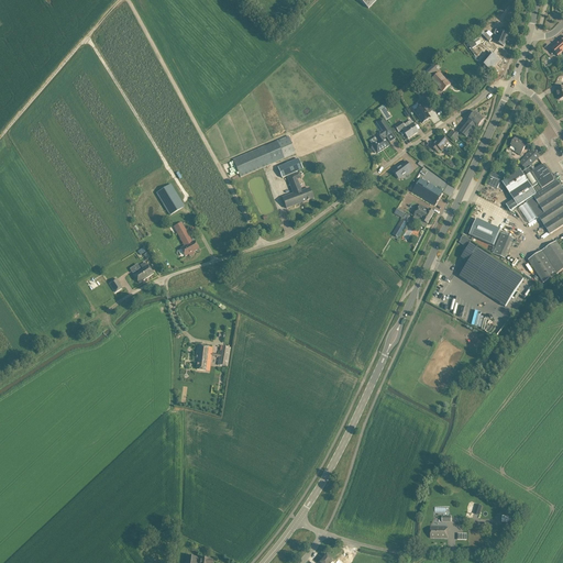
[(359,0),(368,9),(376,0),(359,0)]
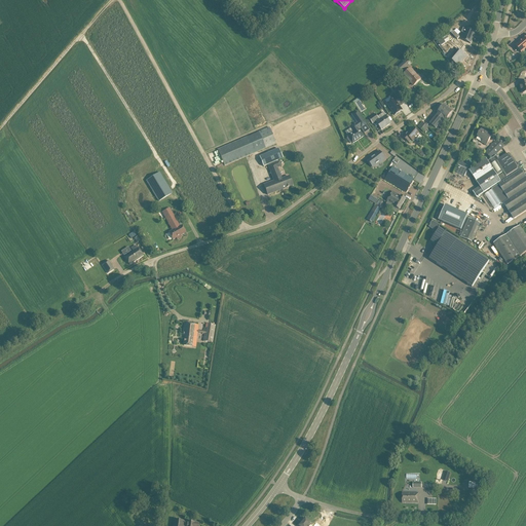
[(463,28),(461,33),(465,34),(462,41),(471,44),(475,32),(467,29),(467,30),(463,28)]
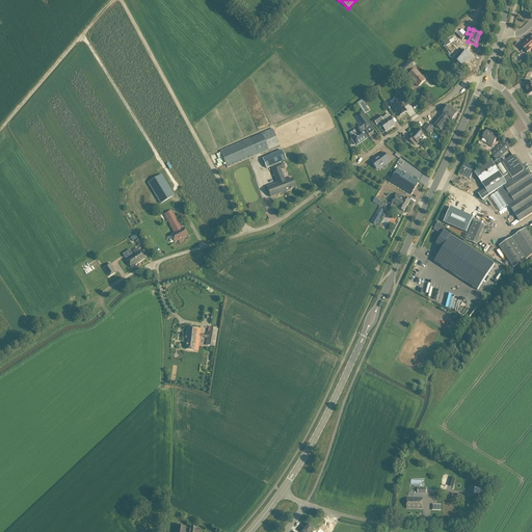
[(469,47),(462,41),(459,37),(457,41),(456,42),(456,43),(466,51),(469,47)]
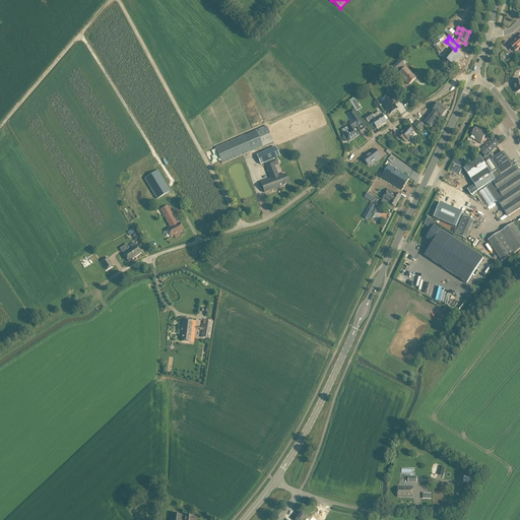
[(519,37),(510,46),(515,53),(519,49),(519,50),(519,37)]
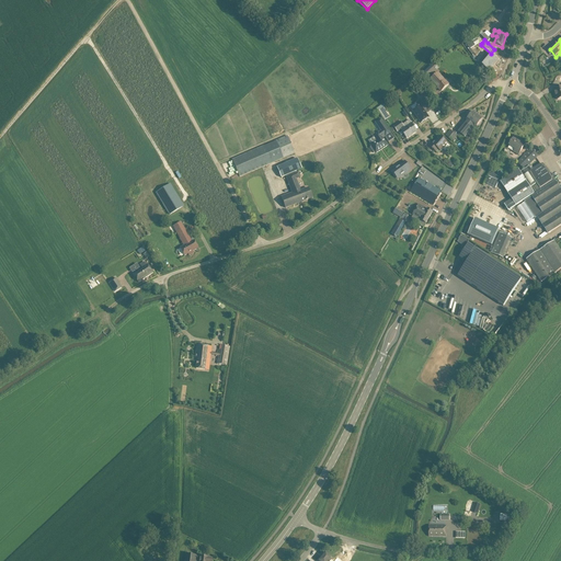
[(493,58),(494,57),(489,53),(480,63),(489,70),(496,61),(493,58)]
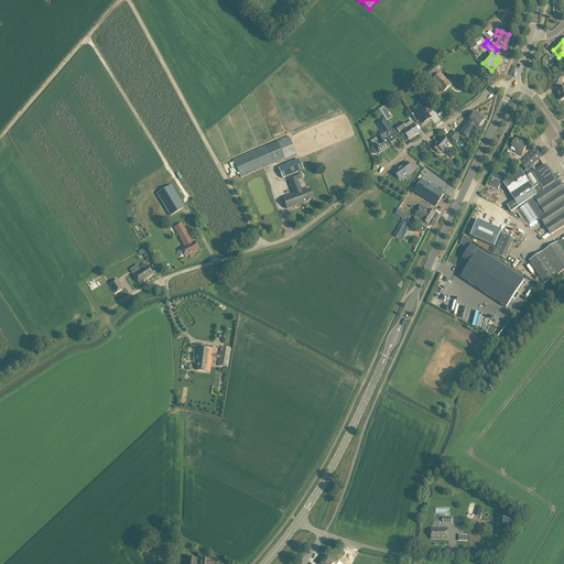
[(435,74),(431,68),(419,79),(424,85),(435,74)]
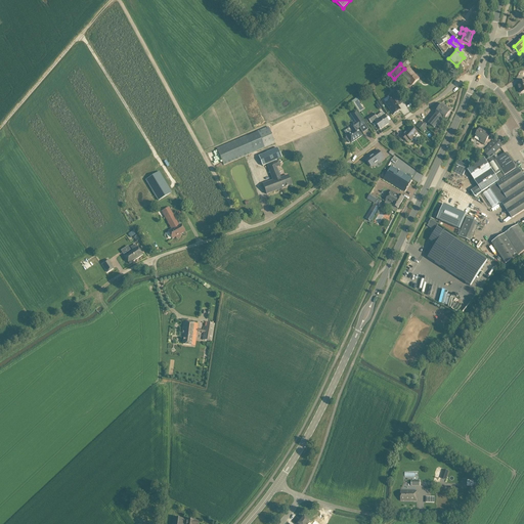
[(402,75),(412,86),(419,79),(409,69),(402,75)]
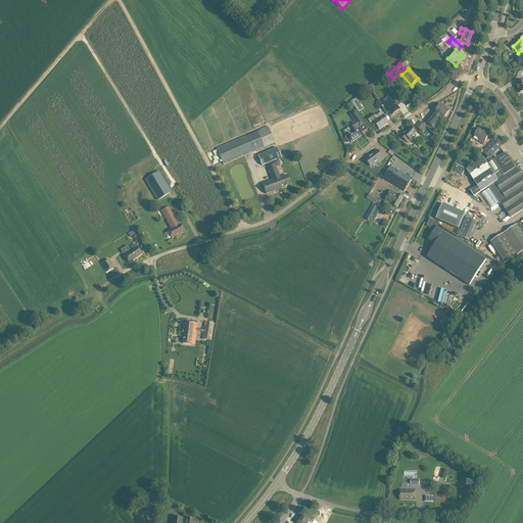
[(389,100),(385,103),(392,115),(400,110),(397,106),(403,102),(396,91),(387,97),(389,100)]
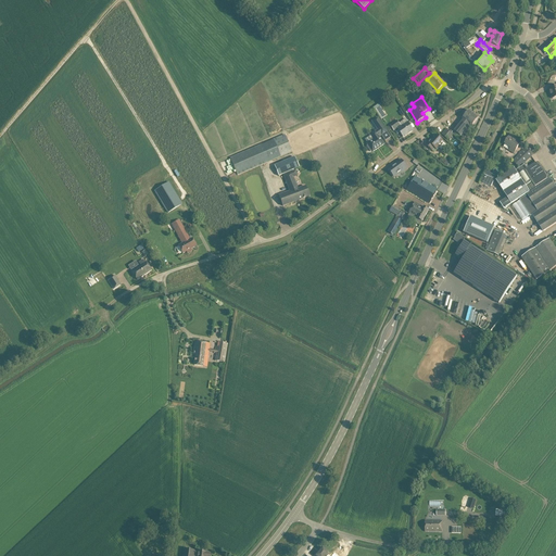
[(378,104),(374,106),(380,119),(386,117),(378,104)]
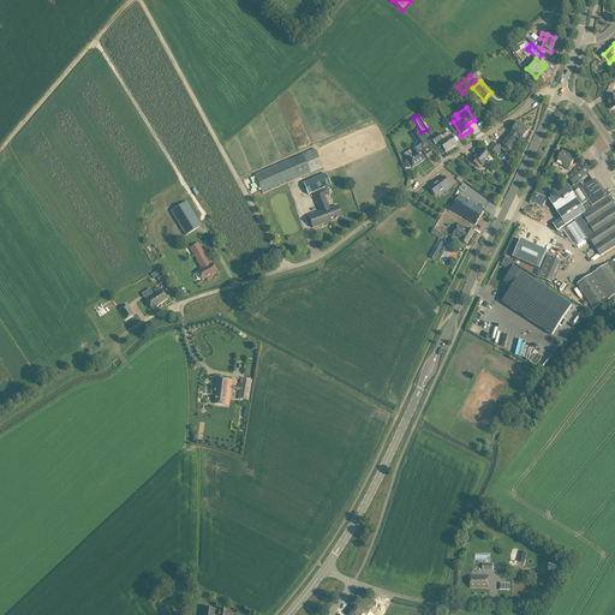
[(502,144),(509,150),(520,138),(521,141),(530,131),(519,123),(502,144)]
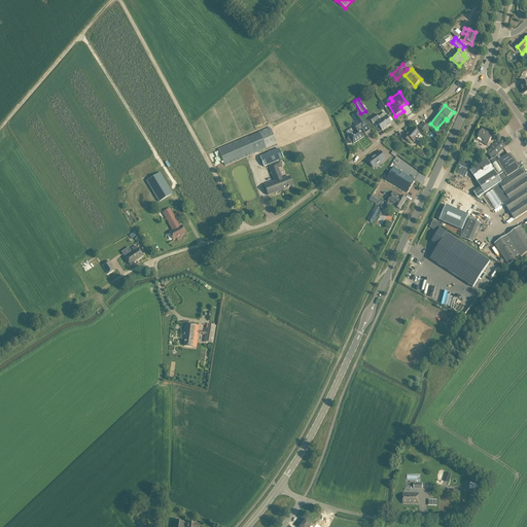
[(352,143),(353,144),(364,137),(359,129),(361,128),(362,129),(367,125),(358,112),(353,115),(358,124),(356,125),(351,128),(353,132),(351,133),(352,135),(348,137),(349,138),(348,139),(351,144),(352,143)]
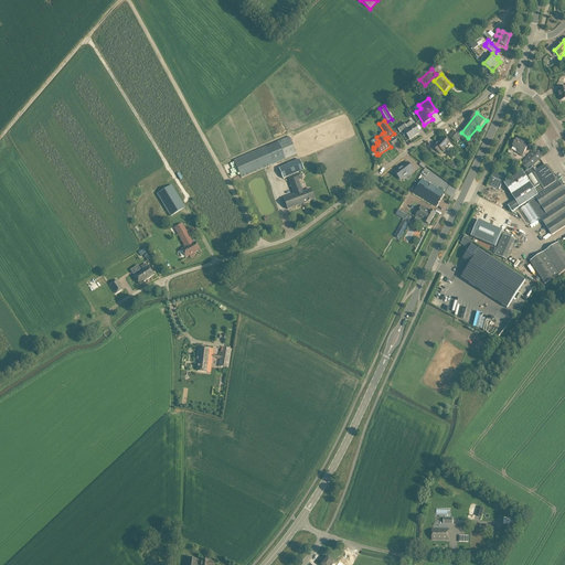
[(403,123),(396,127),(401,134),(404,130),(409,139),(414,137),(413,136),(419,131),(415,125),(408,129),(407,128),(403,123)]
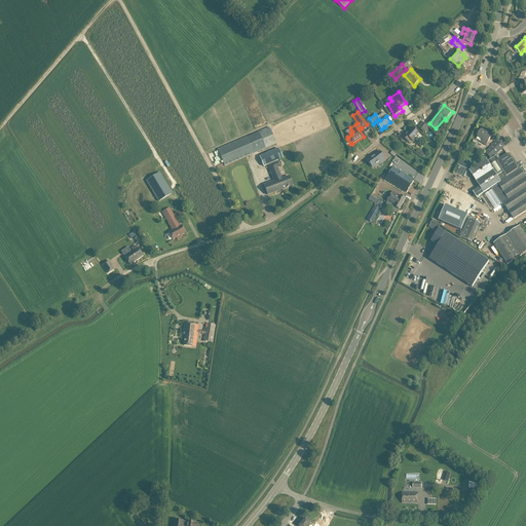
[(424,133),(428,127),(422,122),(418,127),(424,133)]
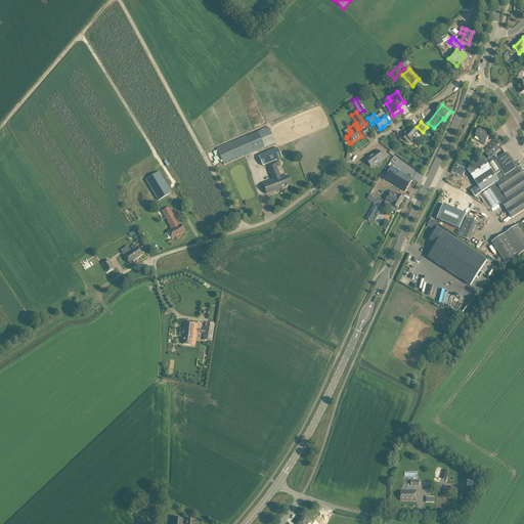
[(268,128),(215,147),(221,165),(274,144),(268,128)]
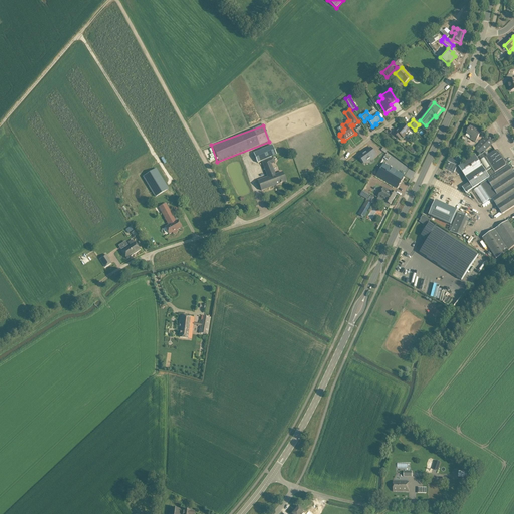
[(396,132),(394,134),(400,140),(402,137),(404,139),(411,132),(403,125),(397,133),(396,132)]
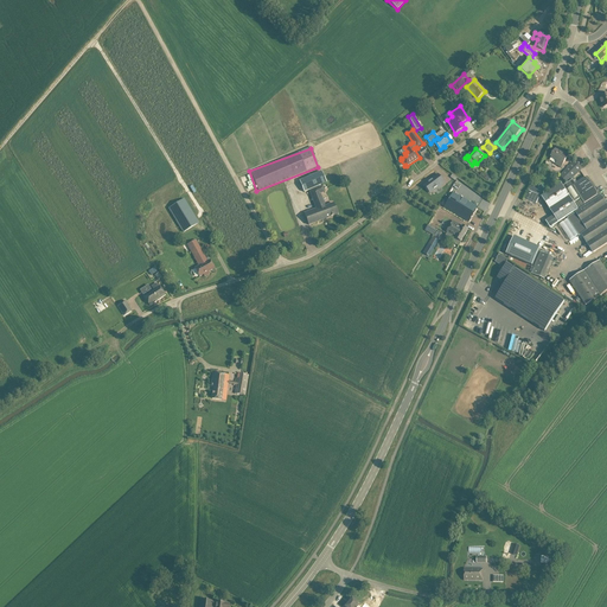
[(549,160),(561,167),(568,157),(556,148),(549,160)]
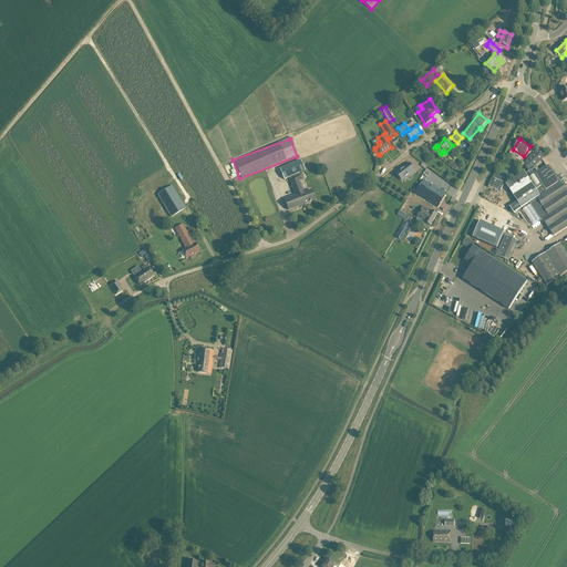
[(523,165),(529,172),(539,162),(544,157),(537,151),(533,154),(523,165)]
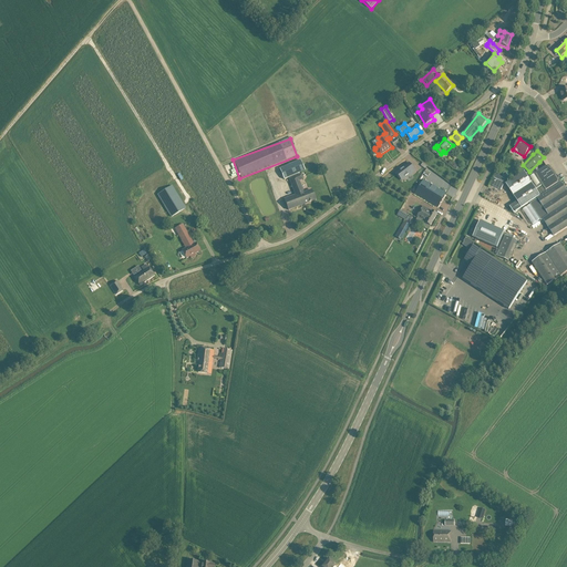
[(279,169),(285,179),(305,171),(300,161),(279,169)]
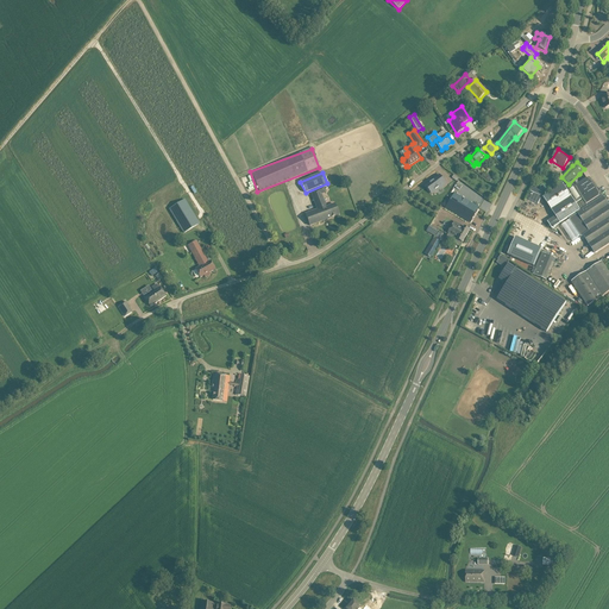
[(440,175),(426,187),(429,192),(433,189),(435,192),(443,186),(443,184),(445,182),(440,175)]
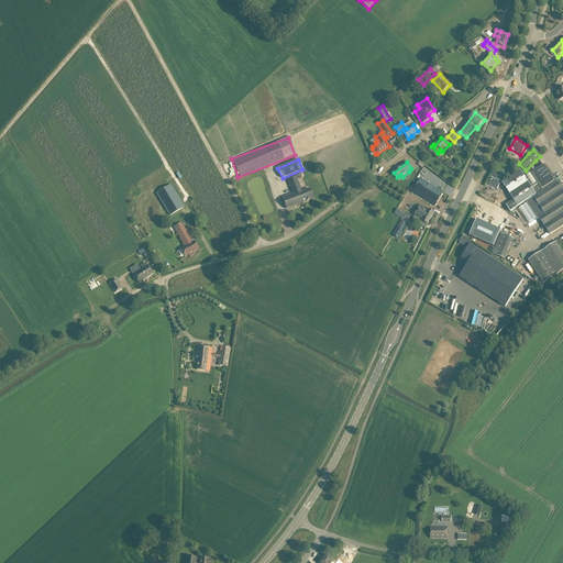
[(536,195),(537,196),(539,194),(534,187),(553,175),(547,166),(542,165),(533,172),(531,167),(522,174),(520,170),(503,184),(514,200),(506,206),(510,211),(536,195)]
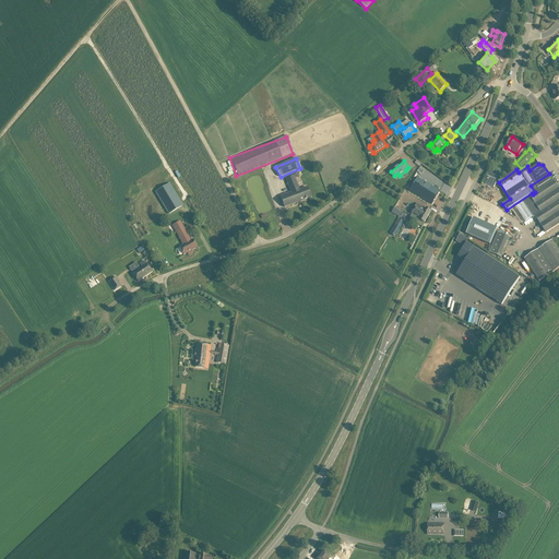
[(487,176),(497,180),(499,176),(489,171),(487,176)]
